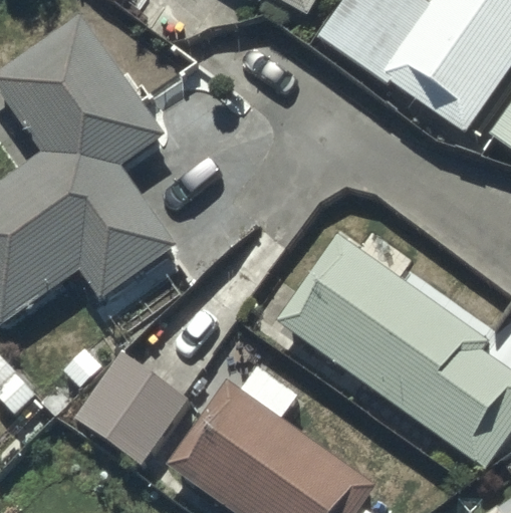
[(281,0),(307,15),(315,0),(281,0)]
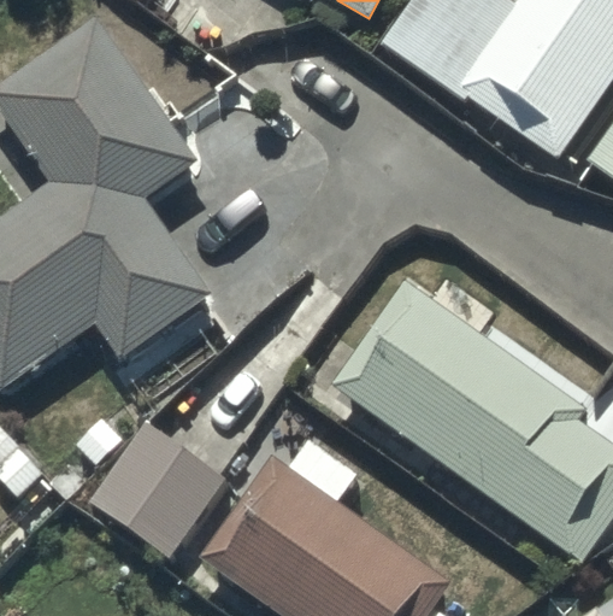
[(410,0),(382,40),(469,101),(471,98),(556,158),(612,77),(612,0),(522,0),(519,4),(513,0),(410,0)]
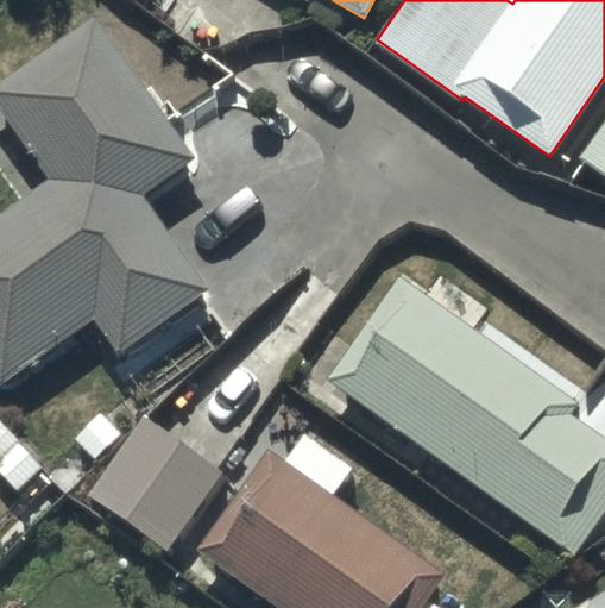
[(0,106),(52,181),(0,217),(0,384),(93,319),(119,357),(207,294),(138,196),(194,156),(93,14),(0,81),(0,106)]
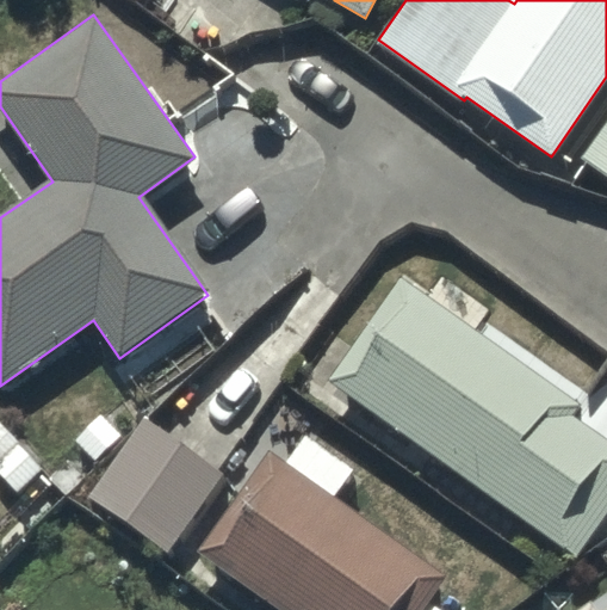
[(606,122),(582,155),(606,173),(606,122)]
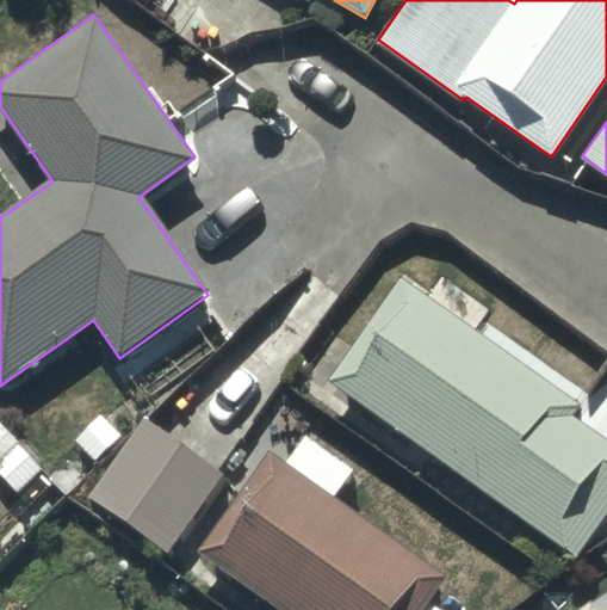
[(398,276),(324,379),(577,558),(606,515),(606,442),(570,416),(587,393),(533,355),(525,367),(516,361),(525,350),(481,319),(487,310),(437,275),(435,275),(434,273),(433,273),(432,272),(431,272),(429,272),(428,271),(427,271),(426,271),(425,271),(423,271),(422,270),(421,270),(420,270),(419,270),(417,270),(416,270),(415,270),(414,270),(413,271),(412,271),(410,271),(409,271),(408,271),(407,272),(406,272),(404,273),(403,273),(402,273),(402,275),(401,275),(400,276),(398,276)]
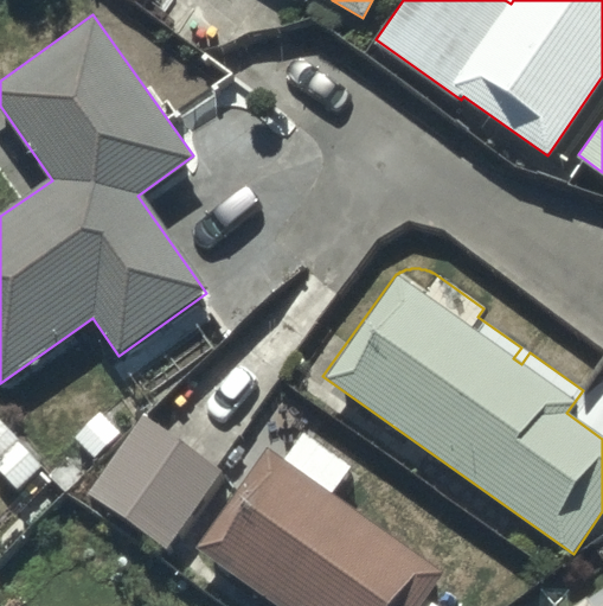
[(167,550),(220,471),(141,418),(87,496),(167,550)]
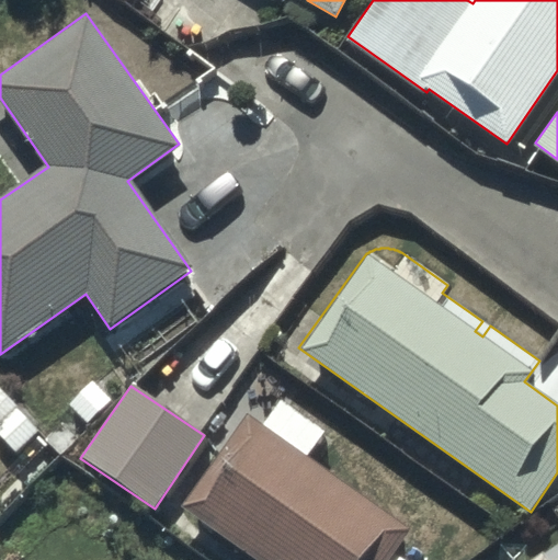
[(248,414),(180,509),(253,559),(390,559),(410,532),(306,458),(325,430),(281,399),(263,424),(248,414)]
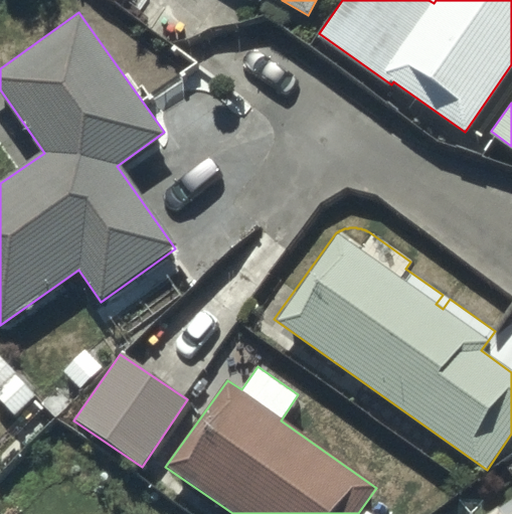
[(511,513),(511,503),(509,500),(489,513),(511,513)]
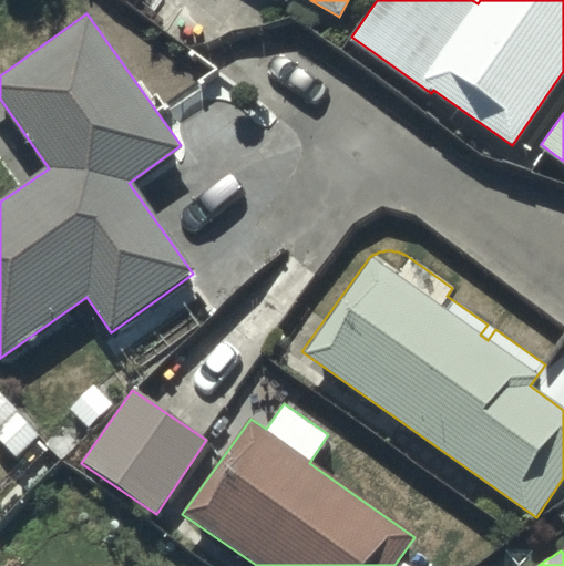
All buildings are outlined.
